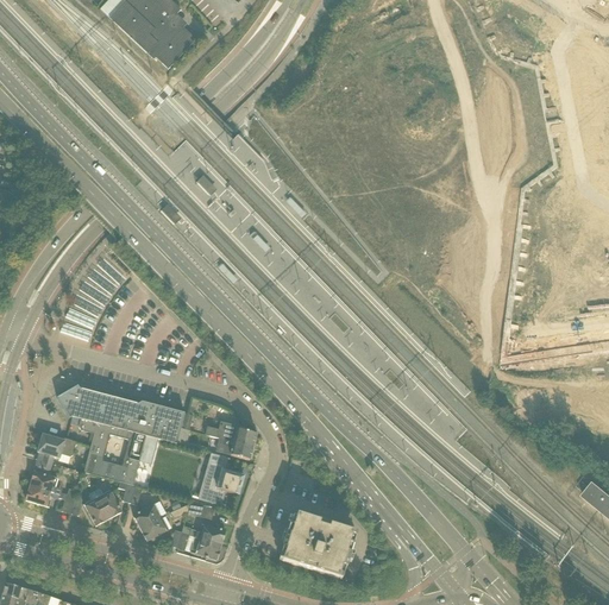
[(123,0),(108,16),(154,57),(155,56),(168,68),(195,38),(173,17),(181,8),(171,0),(123,0)]
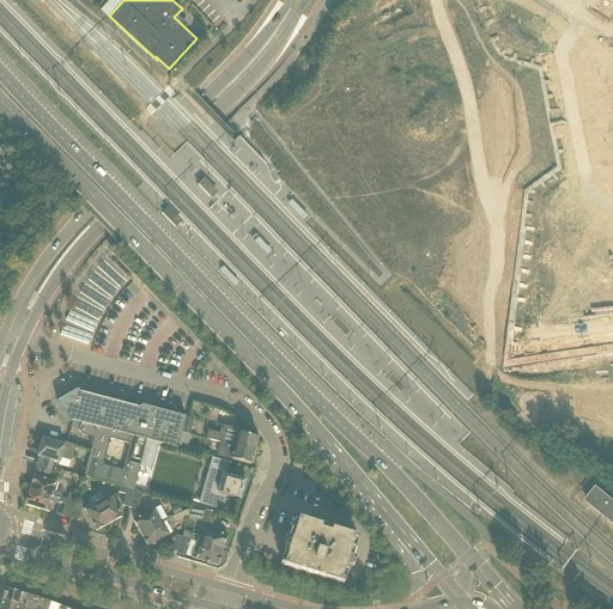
[(469,0),(498,56),(538,68),(557,164),(525,189),(502,366),(612,349),(612,336),(612,335),(610,336),(610,343),(600,345),(599,338),(595,339),(595,346),(587,347),(584,340),(582,340),(581,348),(571,349),(570,342),(566,342),(566,349),(557,351),(556,345),(552,345),(553,352),(542,353),(541,346),(538,347),(538,353),(529,354),(527,348),(523,348),(525,355),(515,358),(514,354),(510,353),(513,345),(520,345),(520,341),(513,341),(514,330),(521,330),(522,327),(514,326),(515,316),(525,316),(525,312),(516,311),(517,300),(525,300),(526,298),(519,296),(520,286),(527,287),(527,284),(520,281),(521,272),(528,272),(529,269),(522,267),(523,257),(530,257),(530,254),(523,253),(525,243),(532,243),(533,239),(525,238),(527,229),(534,229),(534,225),(525,225),(526,217),(532,217),(532,213),(526,212),(527,203),(533,203),(533,200),(528,199),(528,192),(535,193),(536,190),(533,188),(540,183),(544,187),(547,186),(544,180),(552,174),(556,177),(558,176),(556,171),(562,166),(559,152),(564,150),(564,147),(558,147),(557,138),(562,136),(560,133),(556,133),(553,123),(569,121),(566,104),(551,107),(548,97),(554,95),(553,92),(547,92),(546,83),(551,81),(550,78),(545,79),(542,65),(534,62),(535,56),(532,56),(530,61),(517,56),(519,52),(515,50),(513,55),(502,52),(495,40),(499,37),(498,34),(493,36),(487,24),(496,20),(495,16),(485,19),(481,11),(487,7),(486,4),(479,6),(477,0),(469,0)]
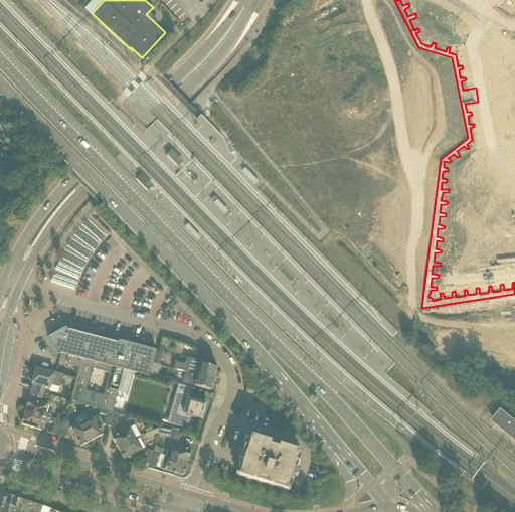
[(311,16),(313,20),(340,8),(338,4),(311,16)]
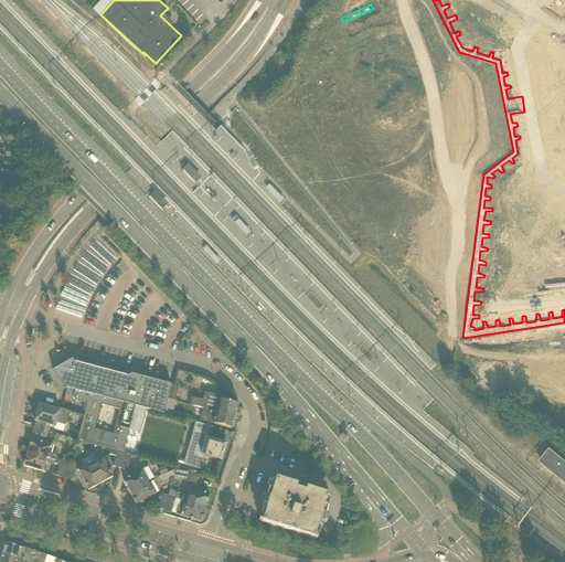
[(188,162),(181,168),(194,181),(200,176),(188,162)]
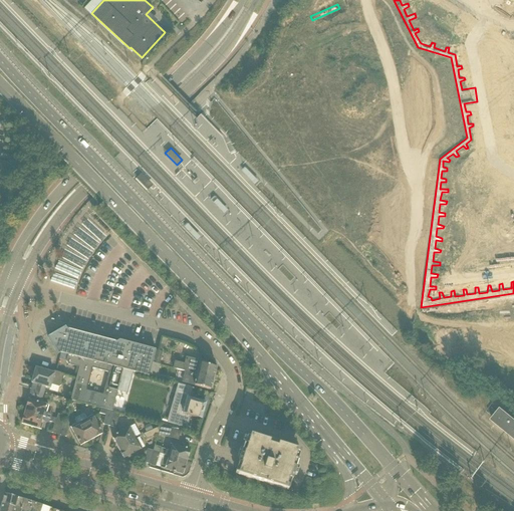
[(141,172),(136,177),(148,189),(153,184),(141,172)]
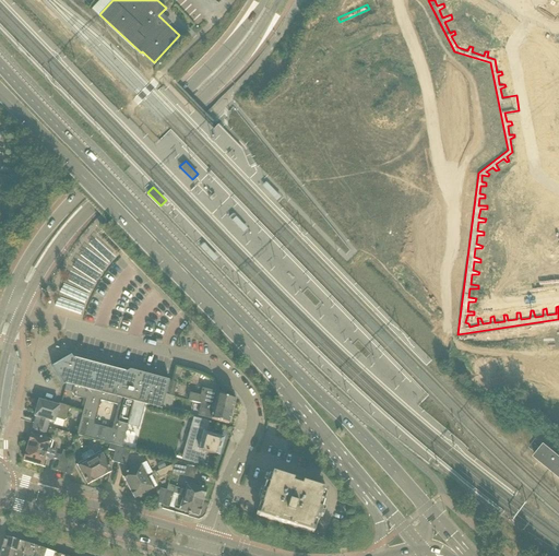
[(74,383),(72,390),(74,393),(86,397),(76,433),(110,441),(122,445),(125,438),(123,438),(134,399),(162,406),(169,378),(161,376),(159,376),(157,376),(157,375),(150,373),(149,374),(147,373),(146,371),(139,370),(137,370),(137,369),(130,367),(127,369),(115,366),(106,364),(73,355),(71,353),(52,364),(63,383),(66,381),(74,383)]
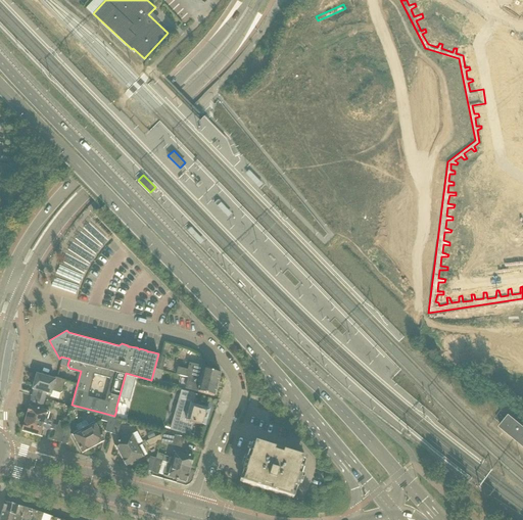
[(162,368),(165,356),(159,353),(156,366),(162,368)]
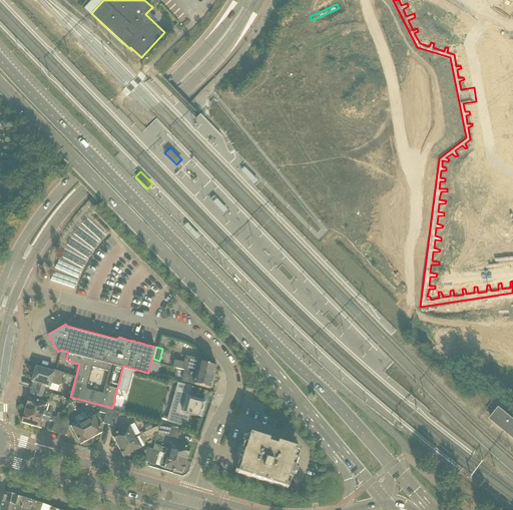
[(174,366),(184,368),(184,370),(212,377),(215,365),(210,364),(211,360),(189,354),(185,355),(184,361),(178,360),(178,361),(175,361),(174,366)]
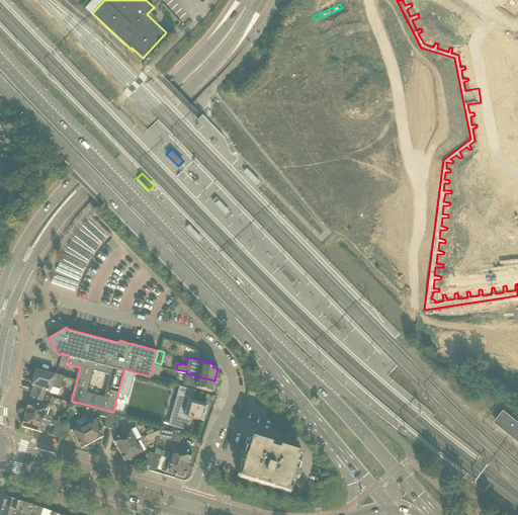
[(33,383),(31,390),(44,394),(46,388),(51,389),(52,384),(60,388),(62,387),(65,376),(64,374),(55,371),(55,374),(36,368),(31,383),(33,383)]
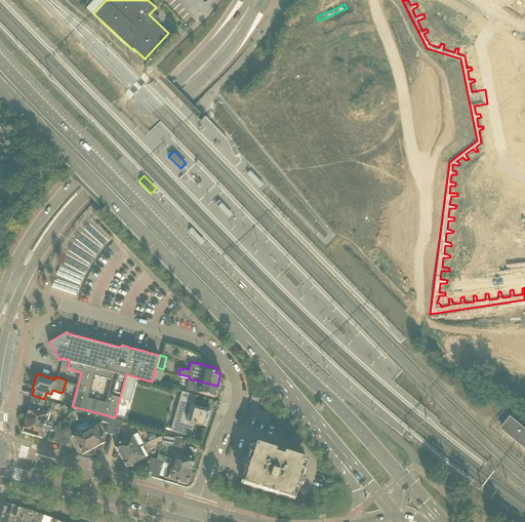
[(198,392),(215,396),(217,386),(189,378),(187,385),(199,388),(198,392)]
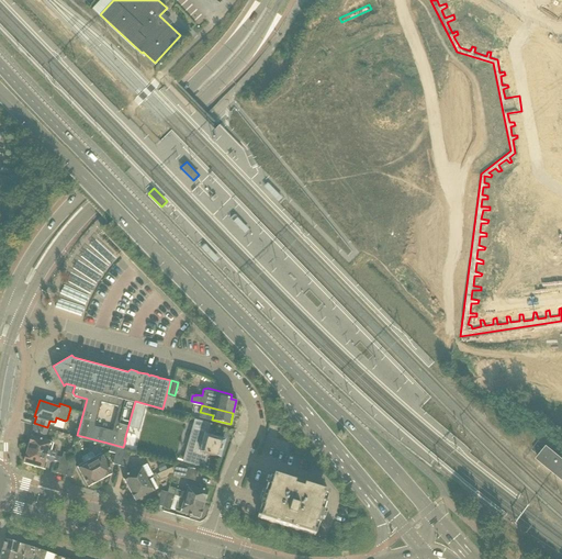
[(220,456),(225,438),(205,433),(209,422),(198,418),(186,459),(202,464),(205,453),(220,456)]
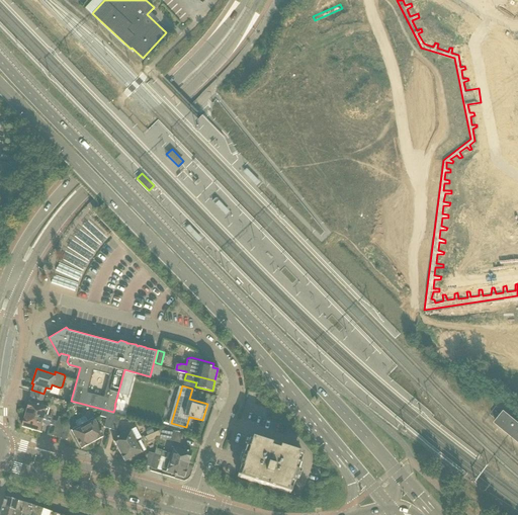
[(41,401),(44,394),(31,390),(29,398),(41,401)]
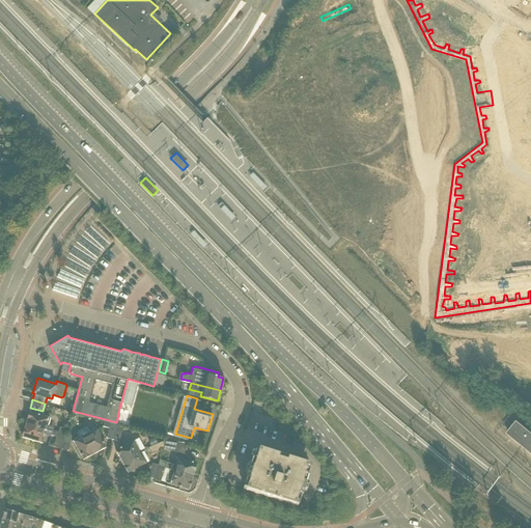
[(46,429),(47,429),(48,423),(50,416),(30,410),(26,424),(46,429)]
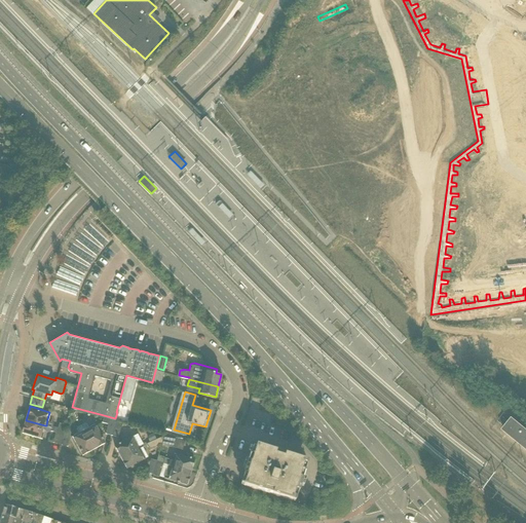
[(104,415),(103,416),(102,420),(109,422),(106,432),(113,434),(115,424),(116,420),(115,419),(116,418),(115,418),(104,415)]
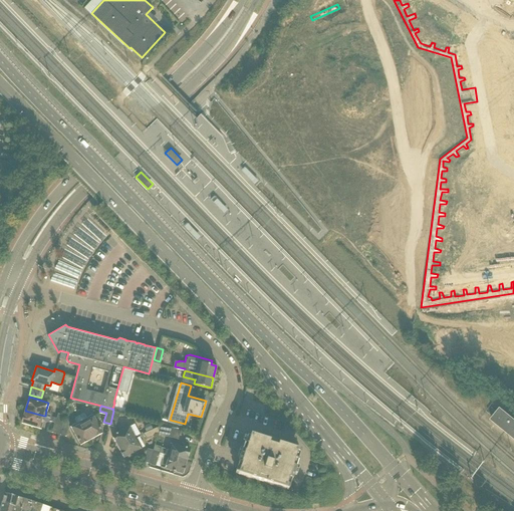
[(41,427),(44,416),(25,411),(22,421),(41,427)]
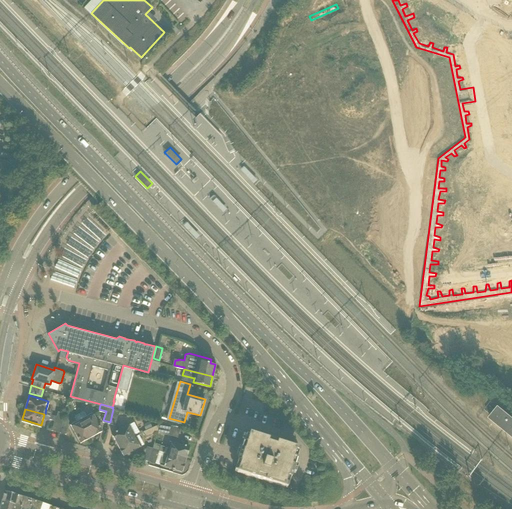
[(63,416),(65,412),(58,410),(56,416),(57,416),(55,420),(61,422),(62,417),(63,417),(63,416)]
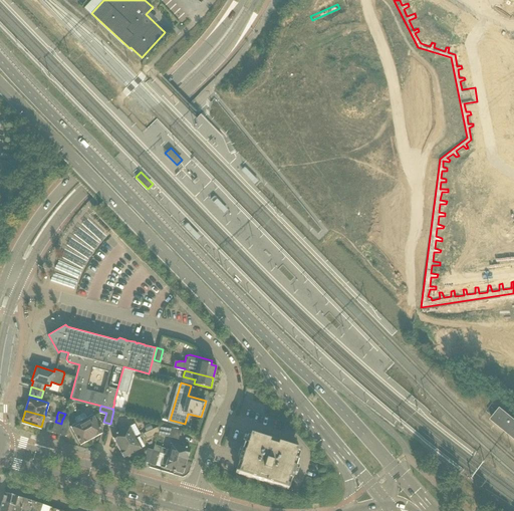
[(491,423),(513,441),(513,422),(501,412),(491,423)]
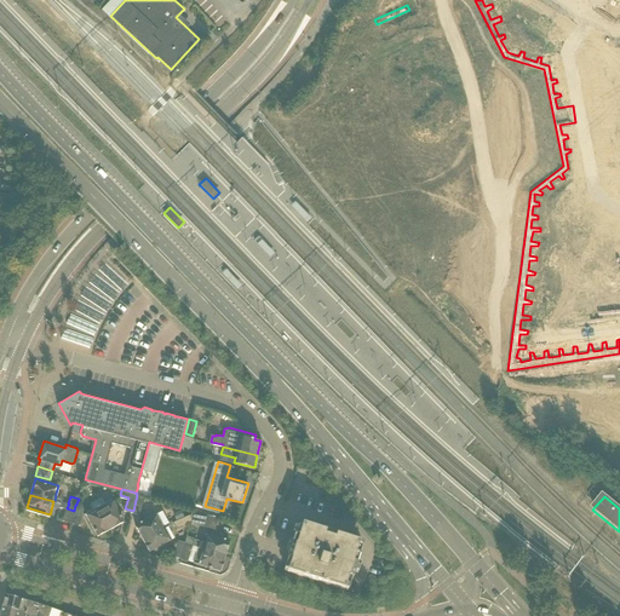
[(110,527),(124,519),(113,499),(105,502),(98,506),(110,527)]
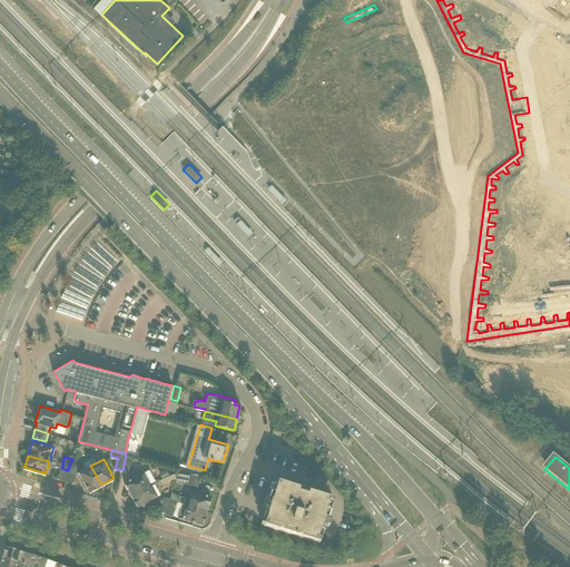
[(57,477),(66,479),(68,470),(61,468),(64,463),(62,463),(56,461),(56,462),(55,465),(60,467),(57,477)]
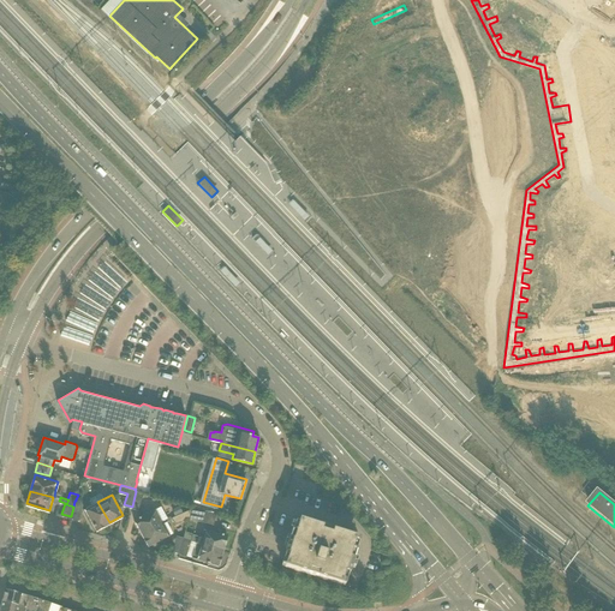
[(71,516),(79,520),(84,503),(76,501),(75,501),(73,507),(71,516)]
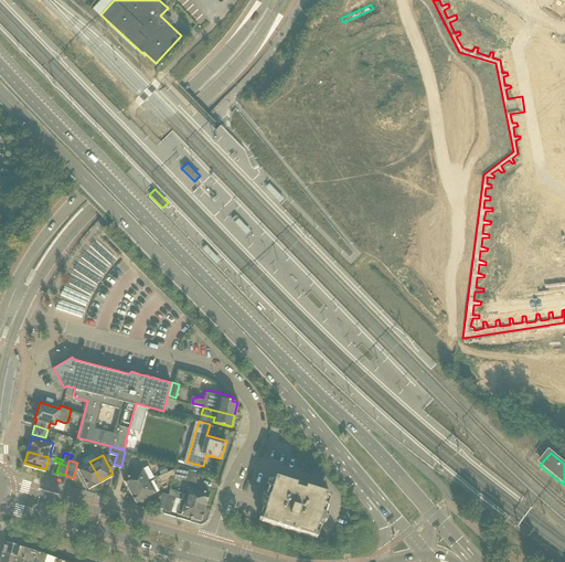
[(89,462),(85,464),(78,467),(88,487),(100,480),(89,462)]
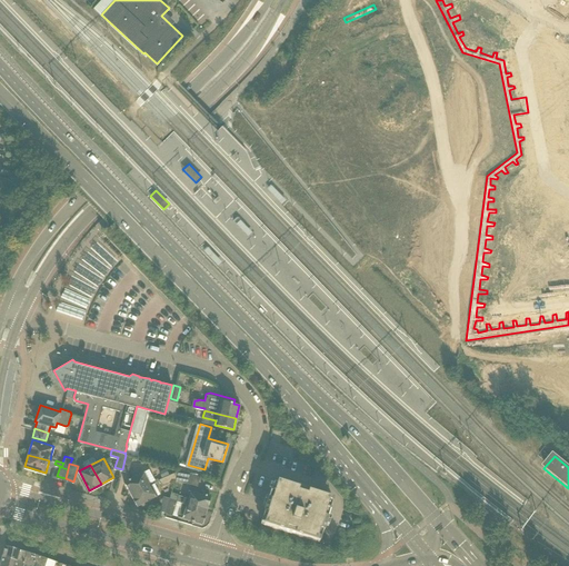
[(162,476),(169,473),(167,467),(159,469),(162,476)]
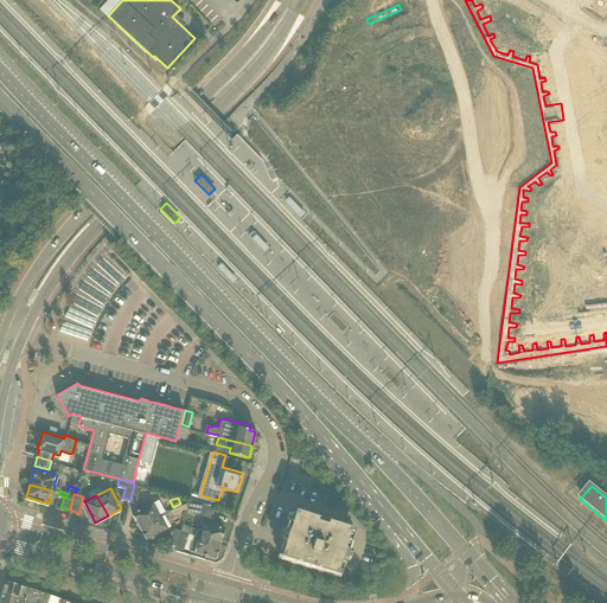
[(180,504),(173,507),(170,510),(173,517),(187,510),(190,500),(180,505),(180,504)]
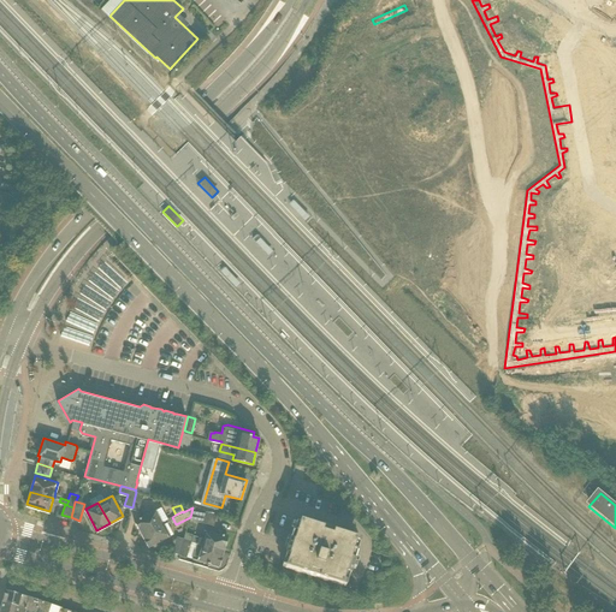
[(193,507),(190,517),(195,520),(196,518),(214,523),(217,514),(193,507)]
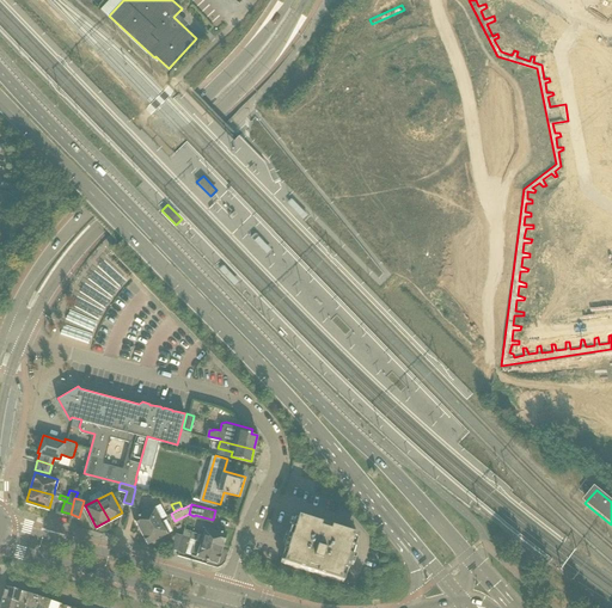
[(164,517),(164,516),(161,517),(154,505),(134,516),(140,529),(164,517)]
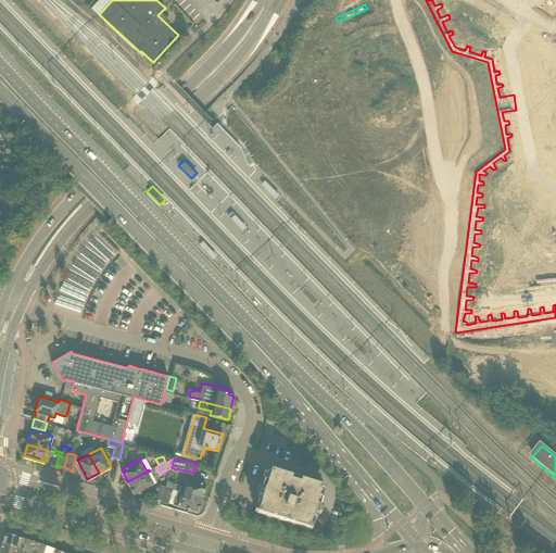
[(267,479),(264,478),(257,499),(261,500),(257,511),(308,527),(312,516),(315,517),(323,497),(318,495),(323,485),(270,468),(267,479)]
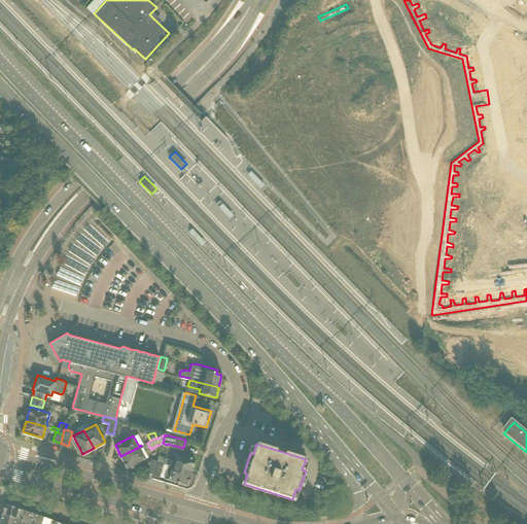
[(148,456),(146,451),(142,452),(140,448),(142,447),(141,446),(120,456),(127,467),(146,457),(148,456)]
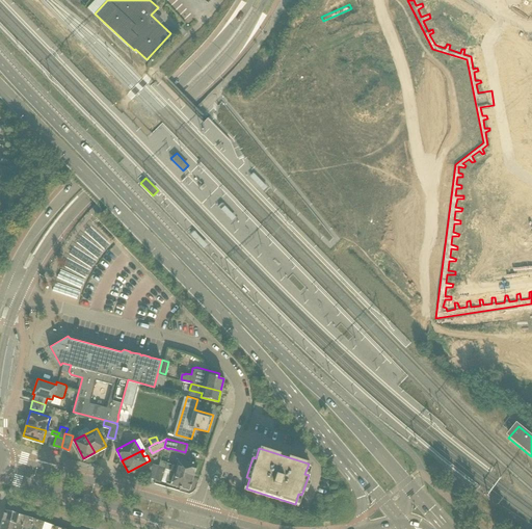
[(193,476),(196,464),(176,456),(174,463),(167,461),(167,460),(164,459),(160,458),(159,464),(158,466),(165,467),(170,468),(176,469),(176,470),(193,476)]
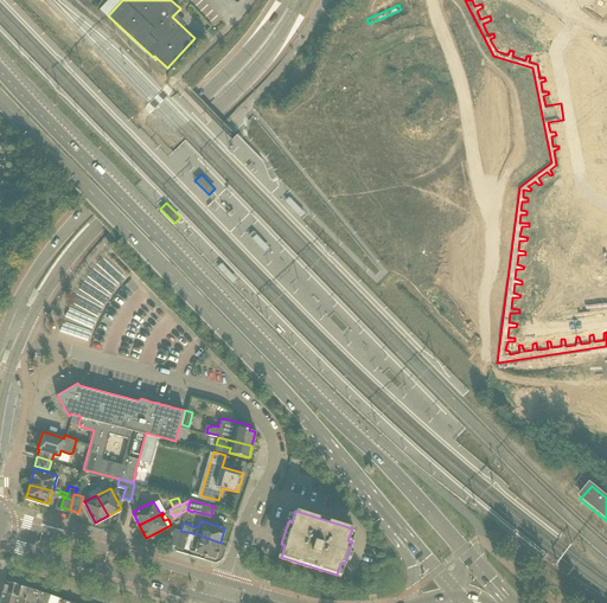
[(174,526),(170,543),(177,545),(180,531),(181,528),(174,526)]
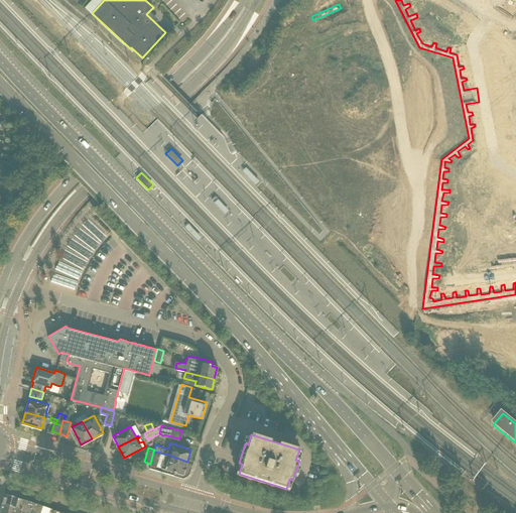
[(156,466),(160,453),(153,452),(150,464),(156,466)]
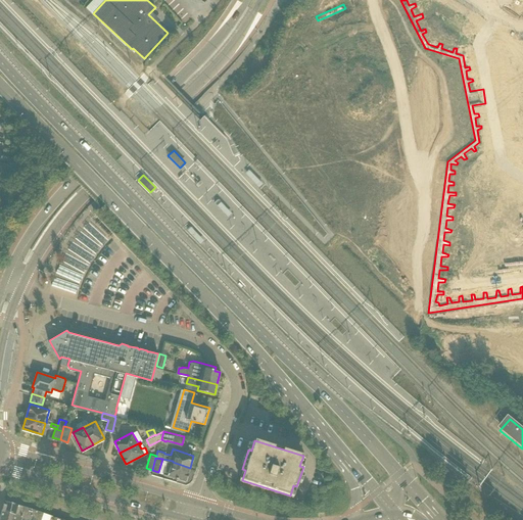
[(168,460),(163,473),(176,477),(176,478),(178,479),(178,478),(186,480),(190,468),(173,462),(173,461),(168,460)]
